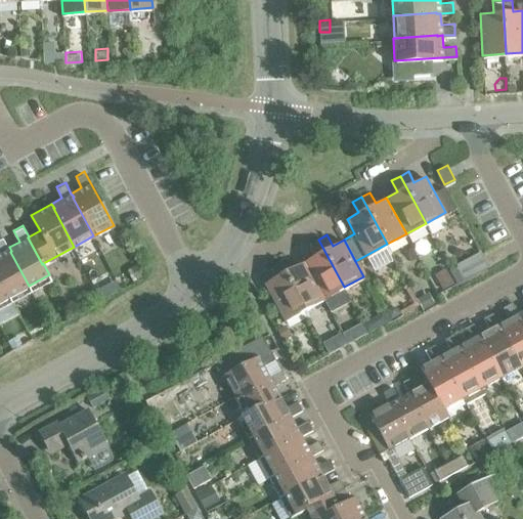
[(0,278),(9,297),(29,286),(10,252),(11,251),(9,247),(3,235),(0,236),(0,278)]
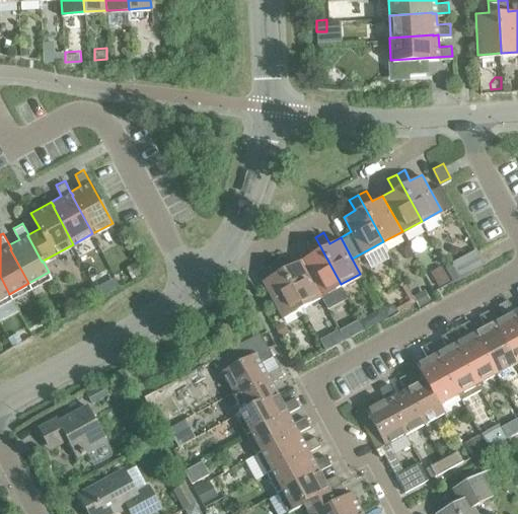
[(301,259),(321,294),(326,305),(346,295),(341,284),(315,237),(306,241),(312,252),(301,259)]
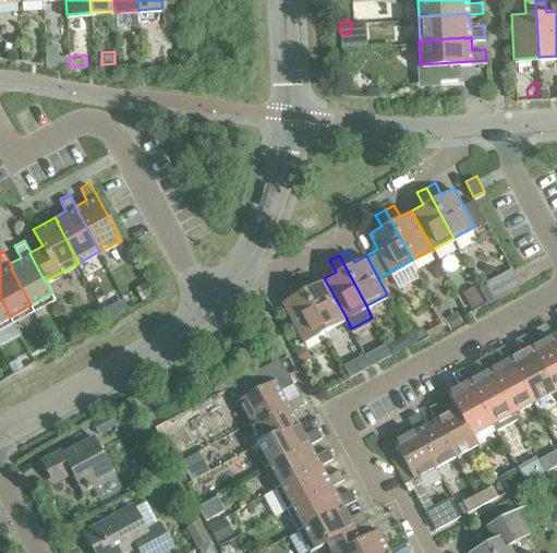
[(510,265),(486,278),(495,295),(519,281),(512,269),(510,265)]
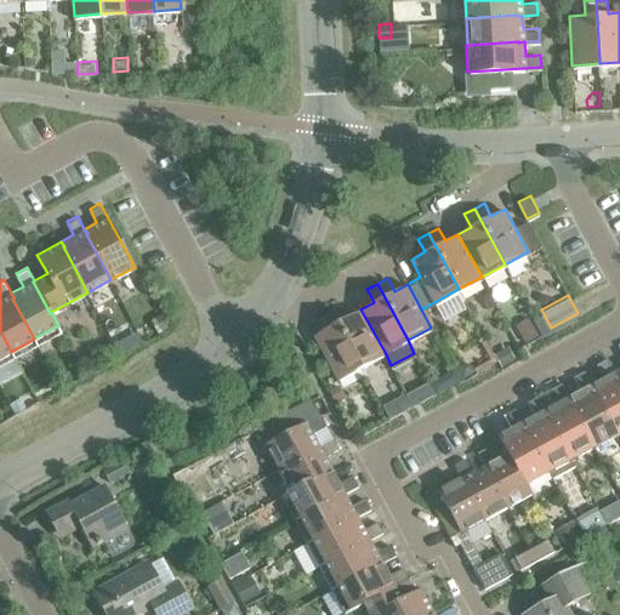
[(341,303),(331,308),(362,365),(385,352),(360,309),(348,317),(341,303)]
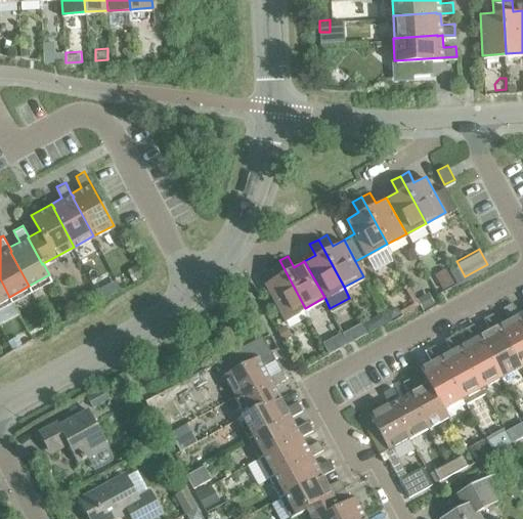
[(305,308),(279,260),(271,265),(276,275),(265,283),(285,318),(305,308)]
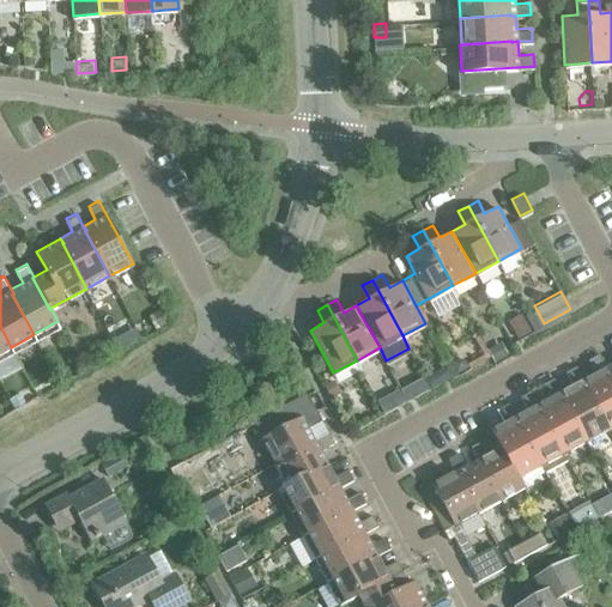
[(162,305),(149,313),(157,327),(169,320),(162,305)]
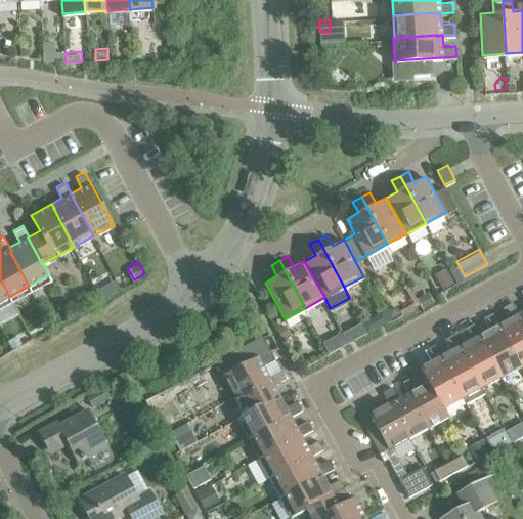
[(448,270),(437,275),(443,287),(454,280),(448,270)]
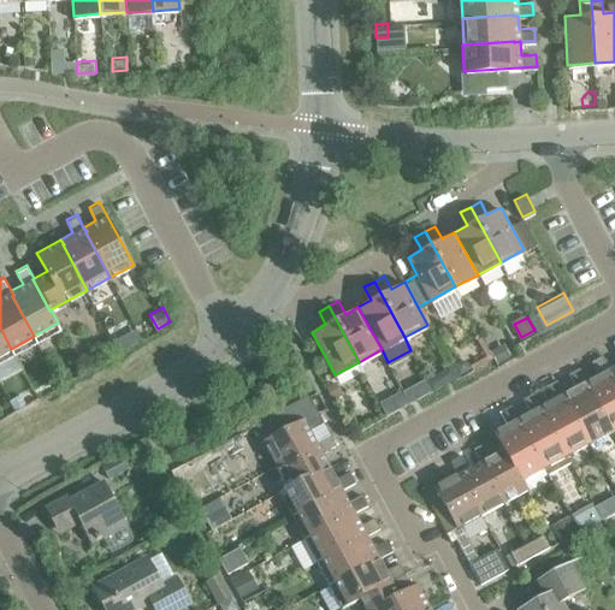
[(0,354),(11,349),(0,327),(0,354)]
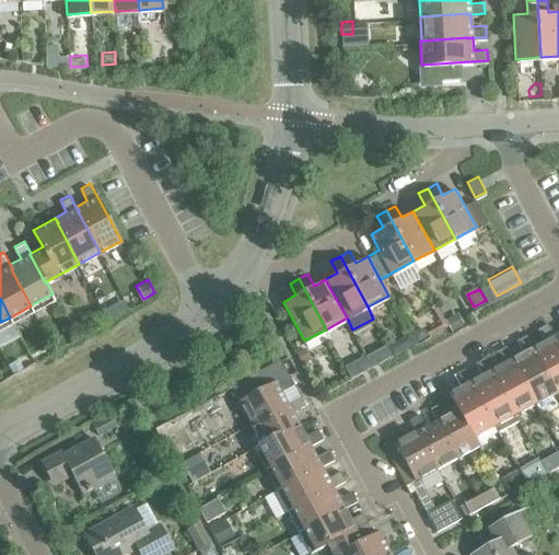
[(109,303),(103,307),(108,318),(115,313),(109,303)]
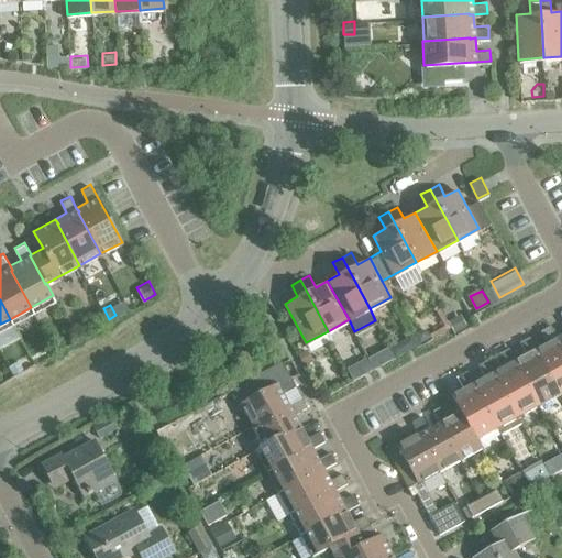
[(461,310),(448,317),(455,331),(467,324),(461,310)]
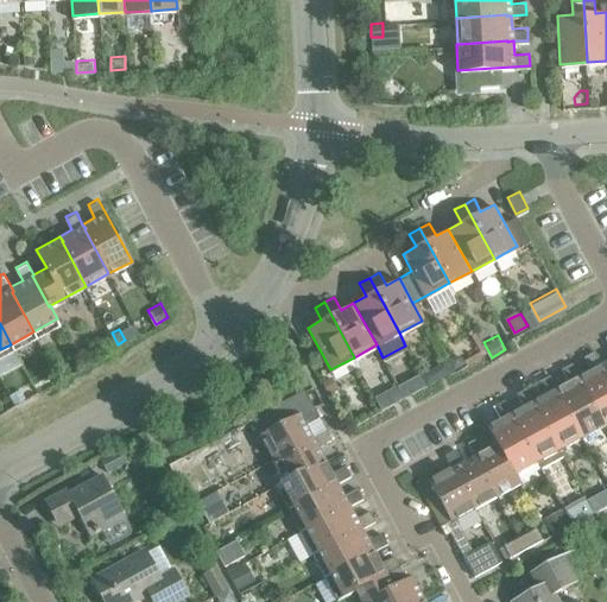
[(590,367),(579,373),(581,378),(581,379),(605,423),(606,422),(606,372),(604,366),(601,361),(594,348),(583,354),(590,367)]
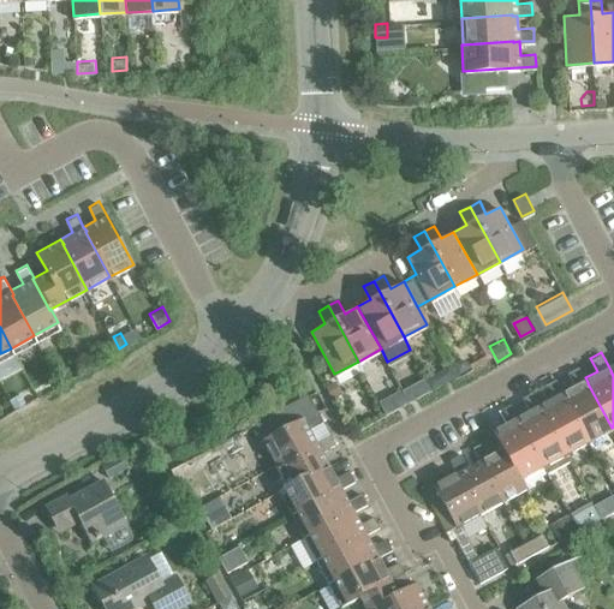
[(458,357),(453,360),(459,372),(471,365),(468,359),(458,357)]
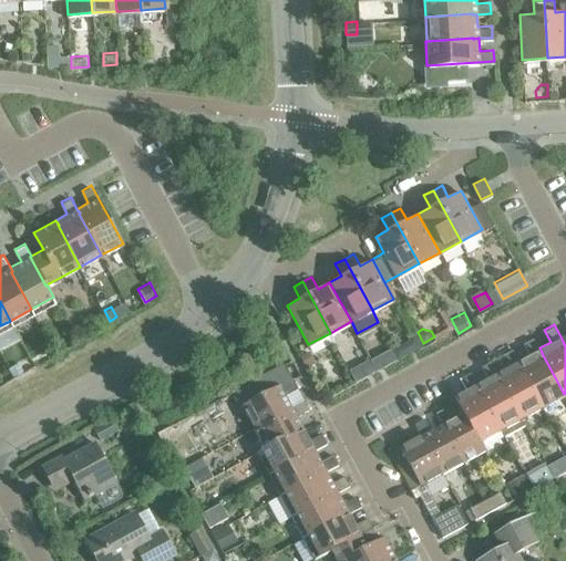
[(414,333),(392,345),(399,356),(421,344),(414,333)]
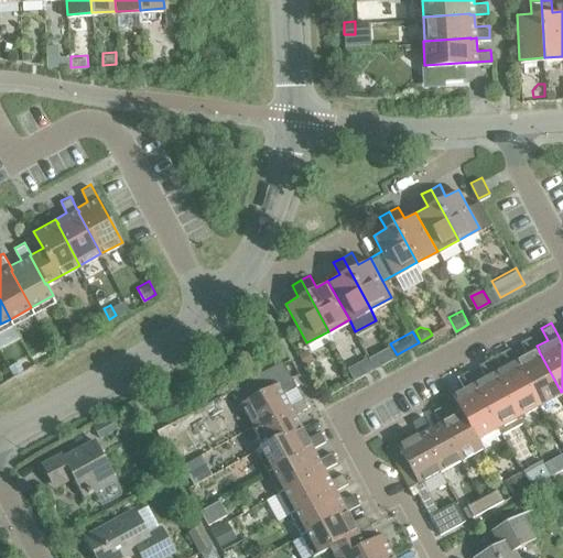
[(527,351),(516,358),(518,362),(540,404),(561,392),(539,351),(539,350),(537,346),(530,334),(520,339),(527,351)]
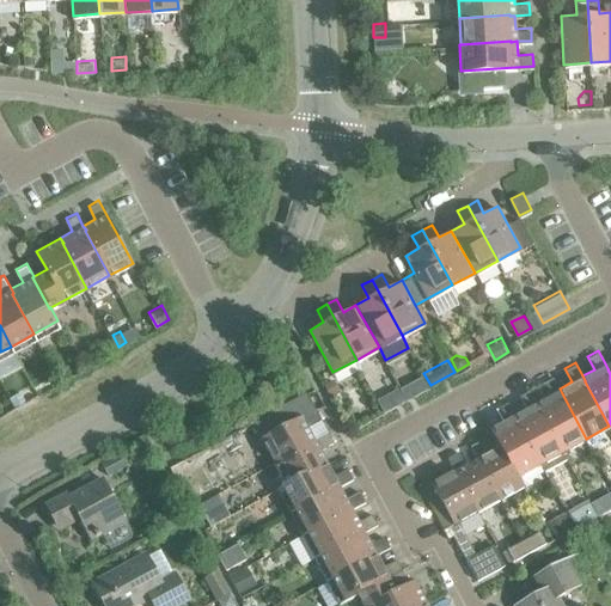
[(422,373),(399,385),(407,398),(428,386),(422,373)]
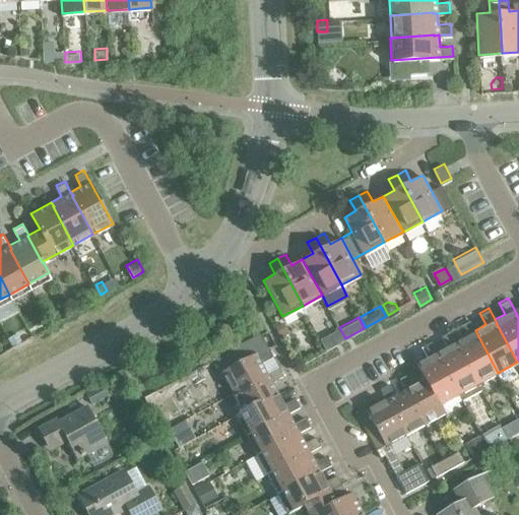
[(466,335),(456,340),(458,344),(478,383),(498,373),(477,334),(475,330),(469,319),(460,324),(466,335)]
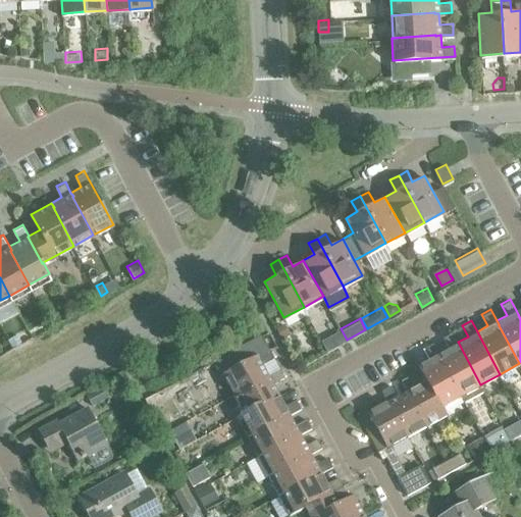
[(284,321),(276,325),(281,337),(290,331),(284,321)]
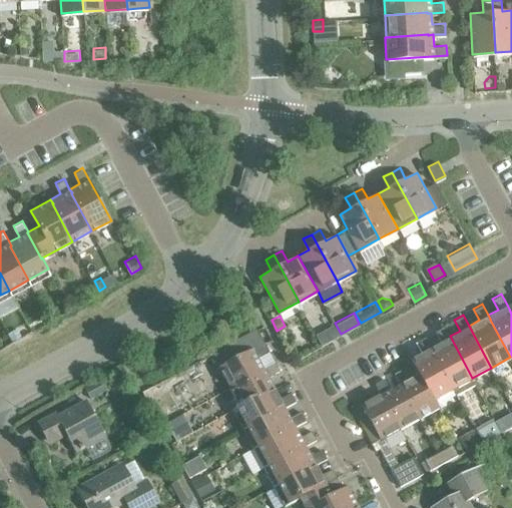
[(335,323),(316,334),(322,344),(341,334),(335,323)]
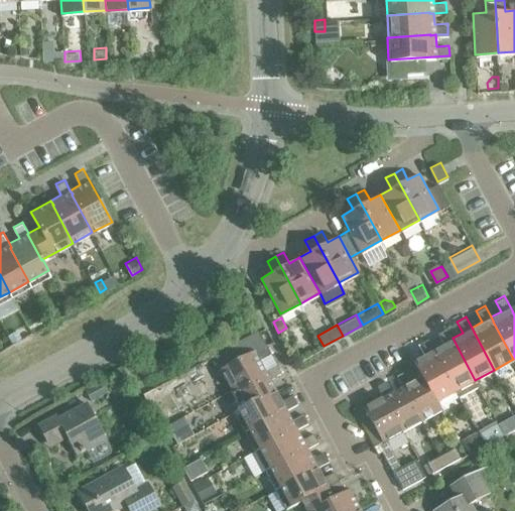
[(443,343),(433,348),(435,352),(435,353),(456,390),(459,395),(478,385),(475,380),(455,342),(453,338),(446,327),(437,332),(443,343)]
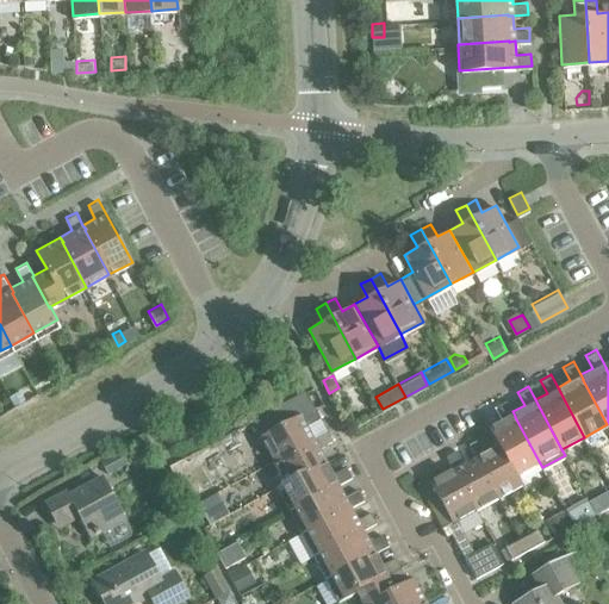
[(20,387),(11,393),(16,404),(26,398),(20,387)]
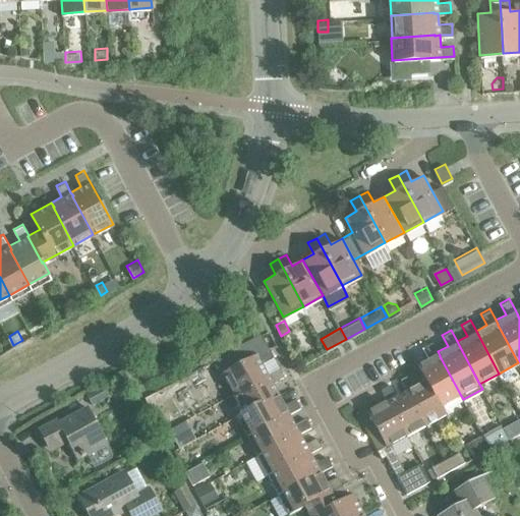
[(417,362),(425,379),(426,378),(439,400),(440,400),(442,404),(460,394),(440,356),(440,355),(438,351),(431,340),(422,345),(428,356),(417,362)]
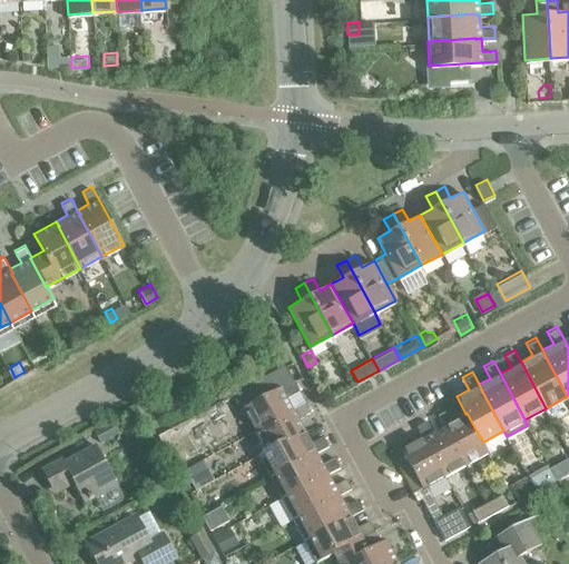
[(244,406),(255,427),(293,407),(293,406),(286,395),(300,388),(294,378),(244,406)]
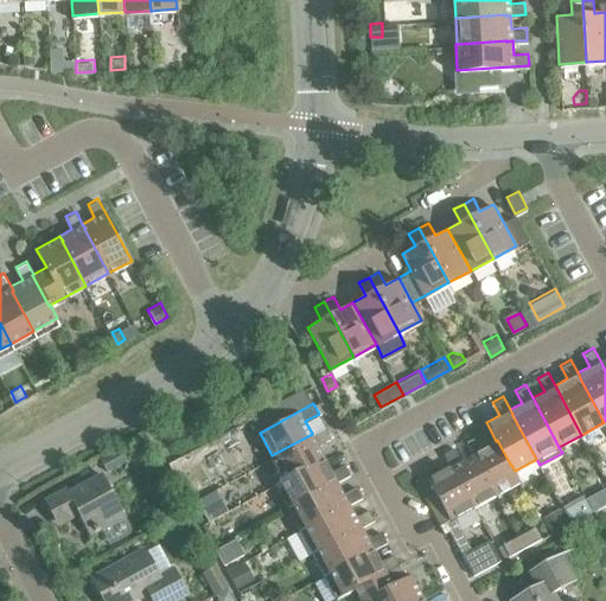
[(272,455),(284,477),(285,478),(324,456),(317,443),(331,436),(325,426),(312,433),(312,434),(272,455)]
